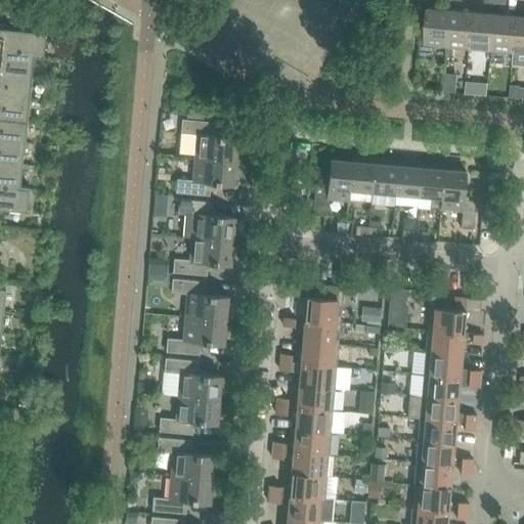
[(433,46),(447,48),(450,10),(427,8),(425,38),(421,37),(419,57),(432,58),(433,46)]
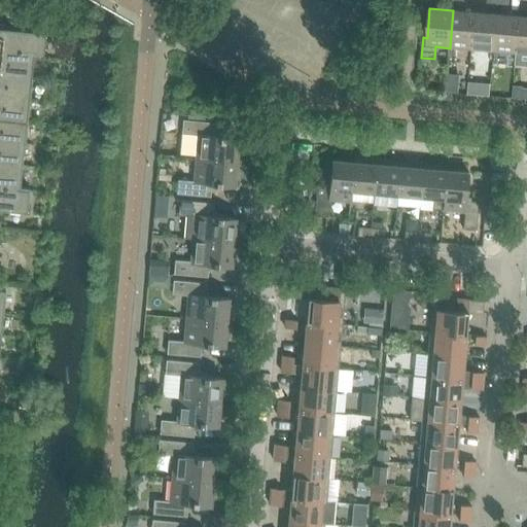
[(450,48),(471,49),(475,12),(453,10),(450,48)]
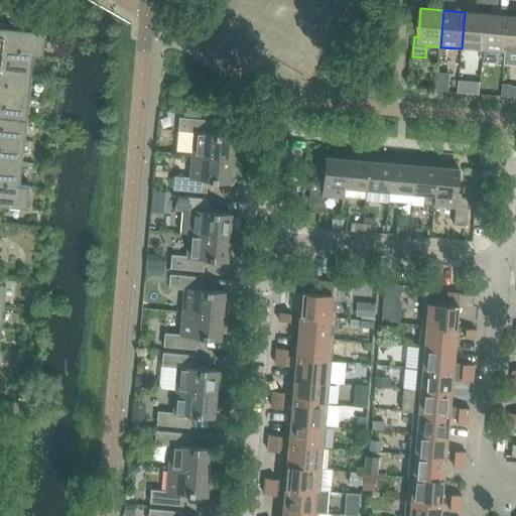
[(487,14),(465,12),(462,48),(484,50),(487,14)]
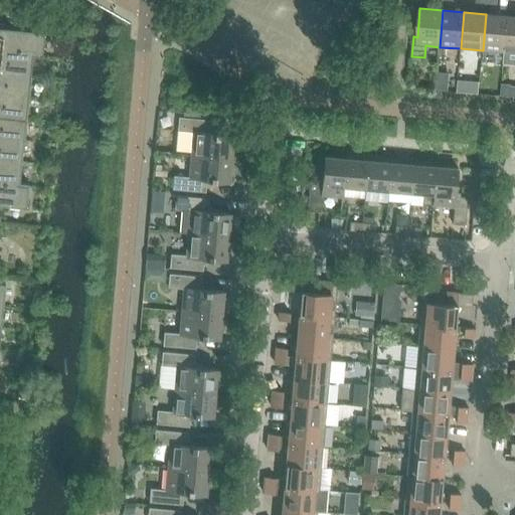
[(504,52),(507,16),(486,14),(483,50),(504,52)]
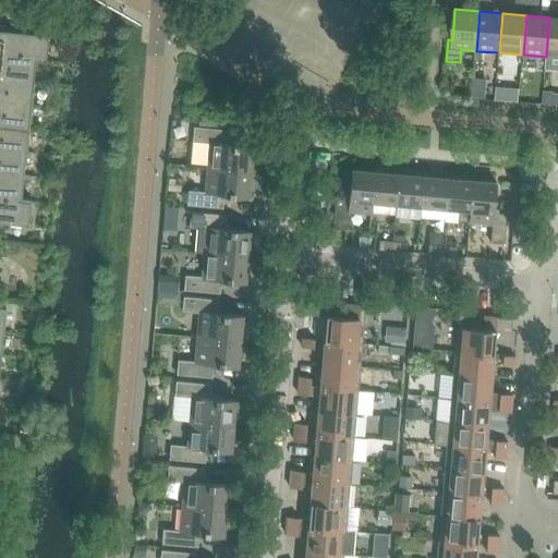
[(546,57),(557,58),(557,17),(549,17),(546,57)]
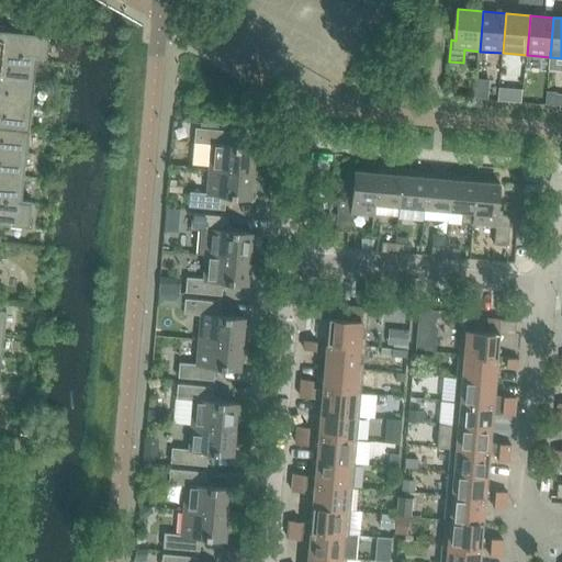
[(0,224),(29,227),(31,201),(21,200),(35,62),(45,63),(48,35),(0,30),(0,224)]
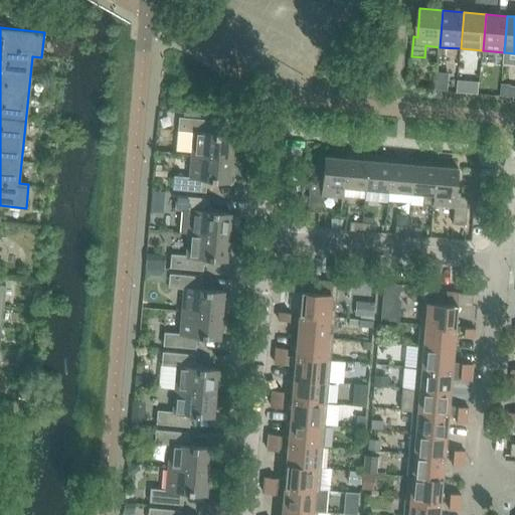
[(193,133),(191,155),(231,159),(231,156),(235,152),(236,144),(232,140),(233,135),(206,133),(207,121),(179,118),(178,132),(193,133)]
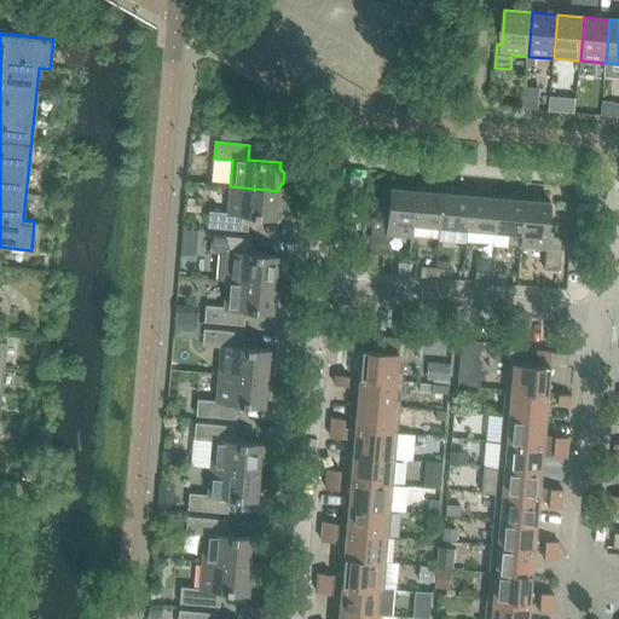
[(278,191),(230,186),(227,214),(209,212),(207,229),(242,231),(243,217),(276,220),(276,214),(281,209),(282,200),(278,195),(278,191)]
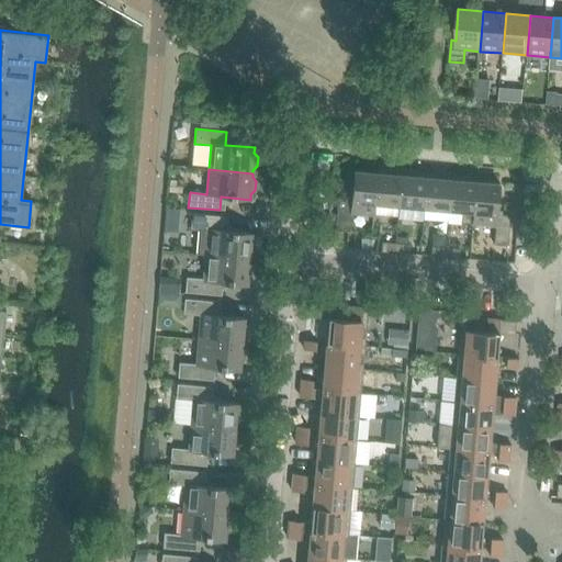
[(374,204),(398,206),(402,170),(384,169),(384,175),(377,173),(373,204),(374,204)]
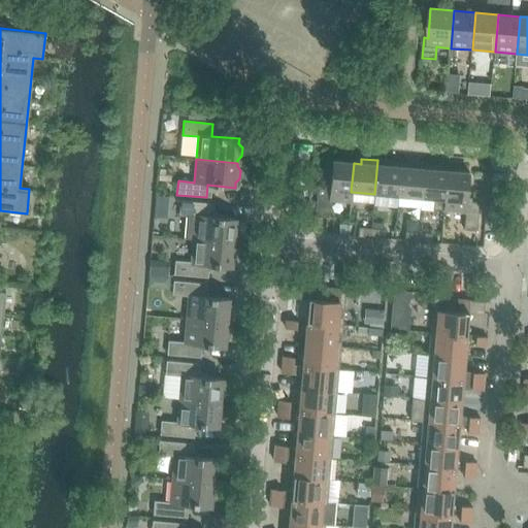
[(374,194),(398,196),(400,167),(393,166),(394,162),(377,160),(374,194)]
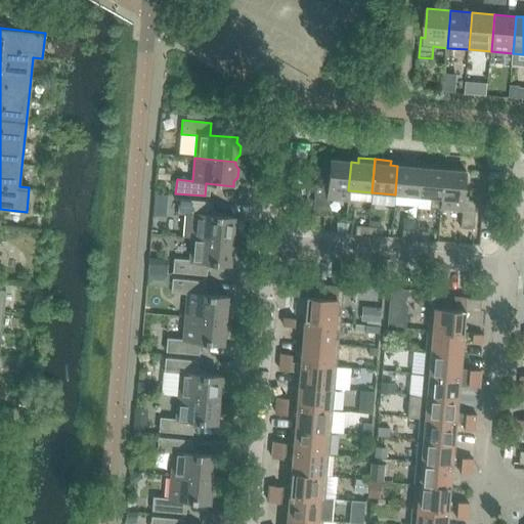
[(348,202),(349,190),(348,190),(351,162),(330,160),(328,188),(315,187),(312,216),(325,217),(326,200),(348,202)]
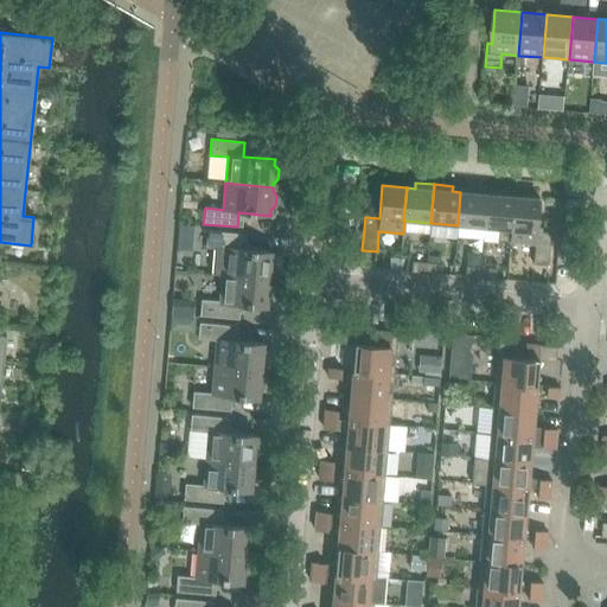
[(458,225),(485,228),(489,189),(470,187),(470,193),(460,192),(458,225)]
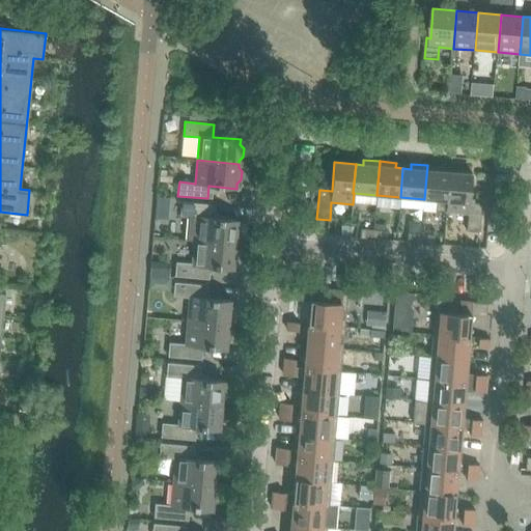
[(427,165),(424,199),(447,201),(448,201),(450,172),(443,171),(443,167),(427,165)]
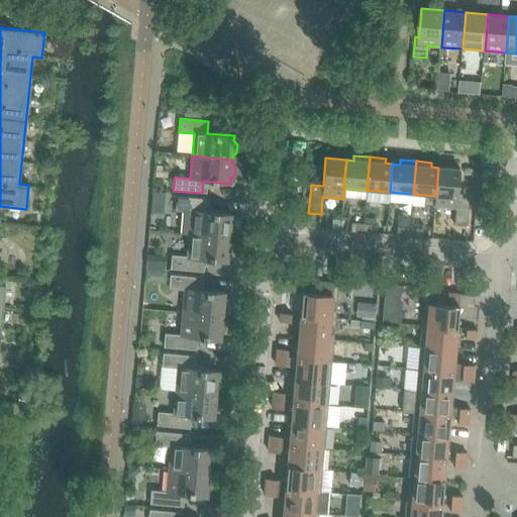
[(436,196),(435,196),(434,207),(455,208),(454,225),(467,226),(469,199),(456,198),(459,170),(438,168),(436,196)]
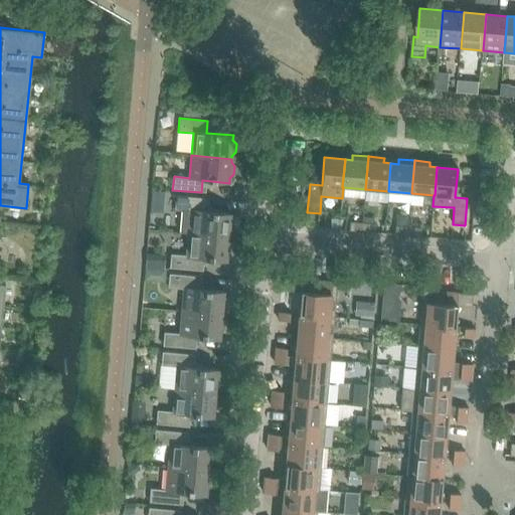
[(190,211),(188,233),(228,237),(228,234),(232,230),(233,222),(230,218),(230,213),(203,211),(205,199),(176,196),(175,210),(190,211)]
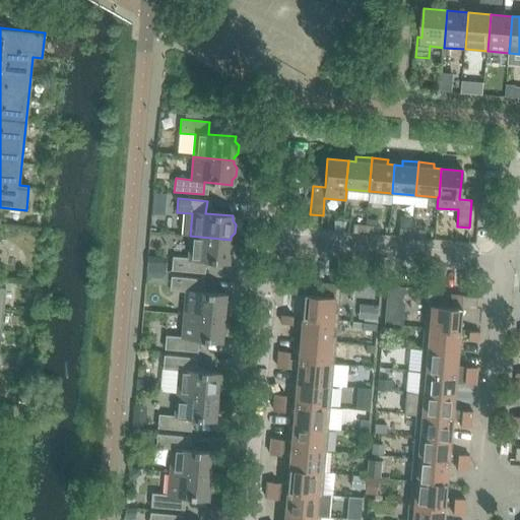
[(352,234),(366,235),(367,222),(353,221),(352,234)]
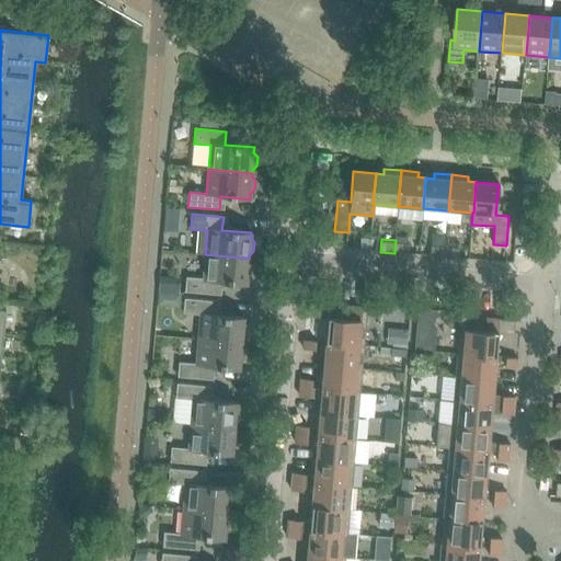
[(396,240),(395,253),(408,254),(409,241),(396,240)]
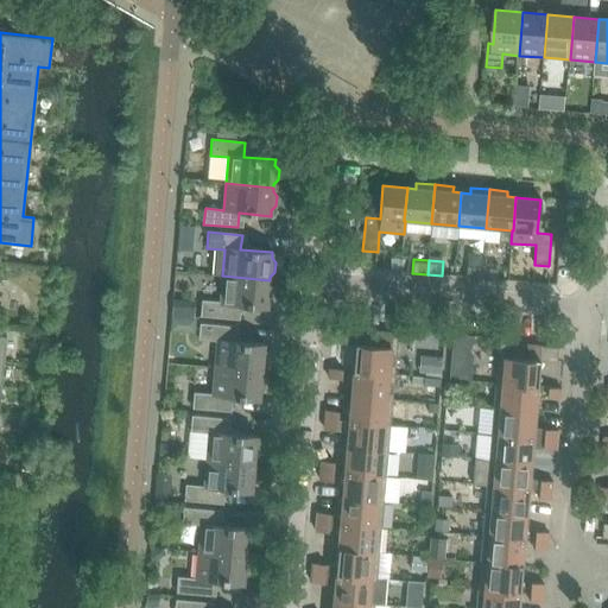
[(467,278),(481,279),(482,265),(468,264),(467,278)]
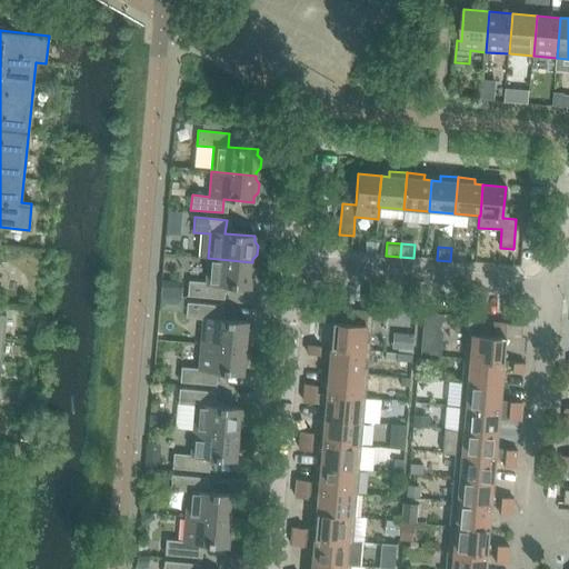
[(451,248),(450,261),(465,262),(466,249),(451,248)]
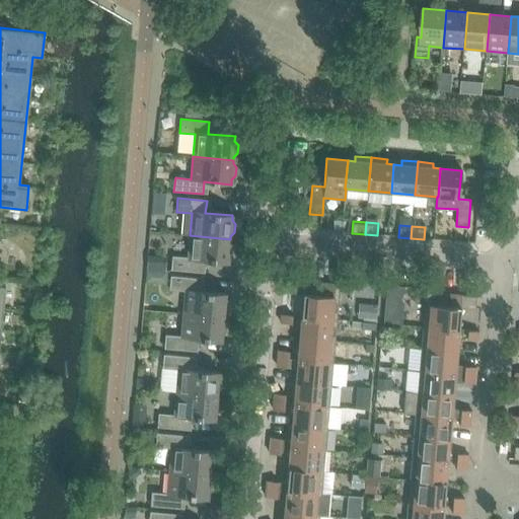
[(230,239),(190,235),(188,258),(172,256),(171,271),(200,273),(201,261),(228,264),(228,258),(232,254),(233,246),(230,242),(230,239)]
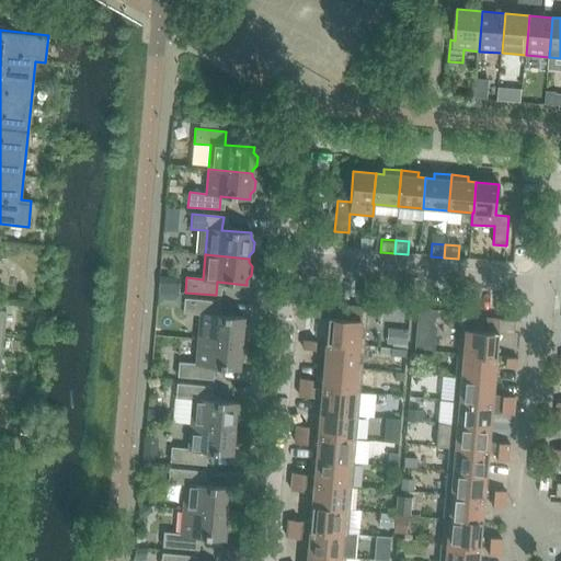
[(199,316),(197,340),(241,343),(242,340),(247,336),(247,328),(243,323),(243,318),(215,315),(216,301),(184,299),(183,313),(199,316)]
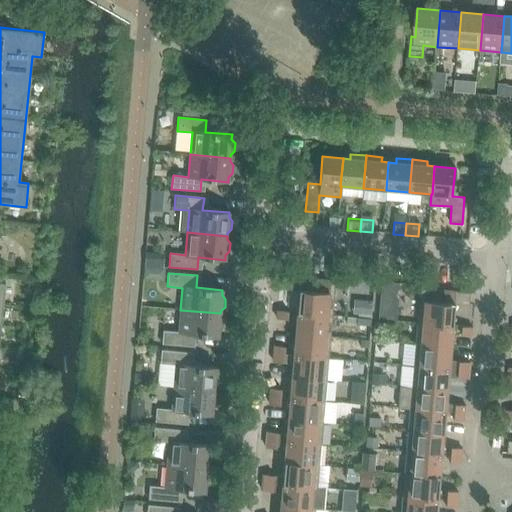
[(297,312),(332,315),(335,281),(286,277),(285,289),(299,290),(297,312)]
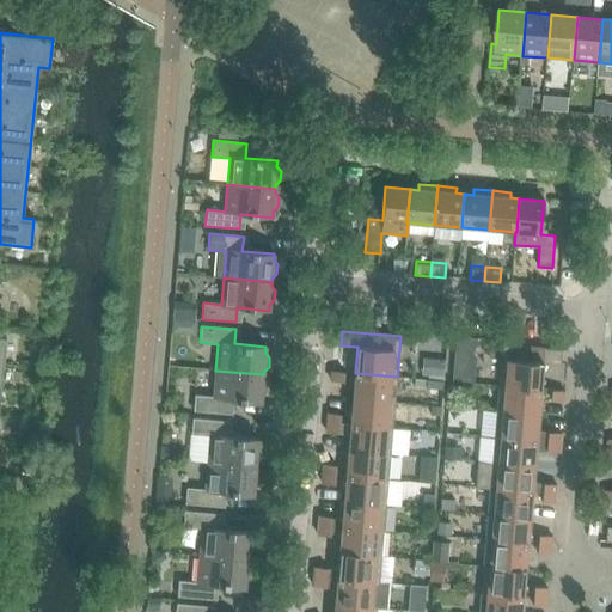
[(502,346),(499,386),(540,390),(543,363),(560,365),(561,350),(502,346)]
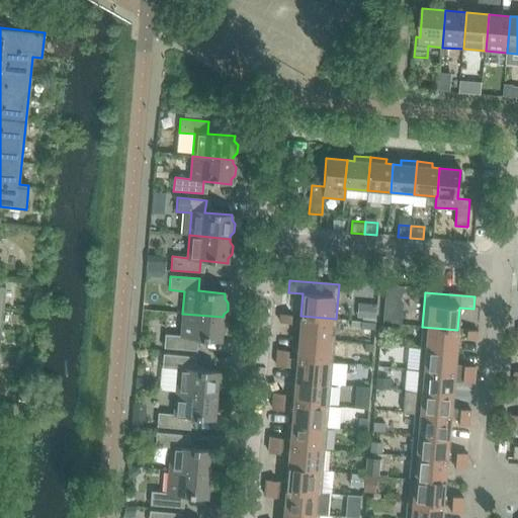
[(223,317),(182,314),(180,336),(165,335),(164,348),(193,351),(194,339),(221,341),(222,336),(226,333),(226,325),(223,321),(223,317)]
